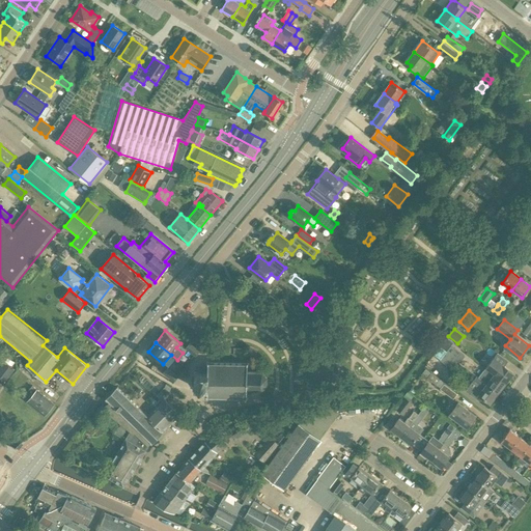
[(190,343),(187,347),(196,356),(200,351),(190,343)]
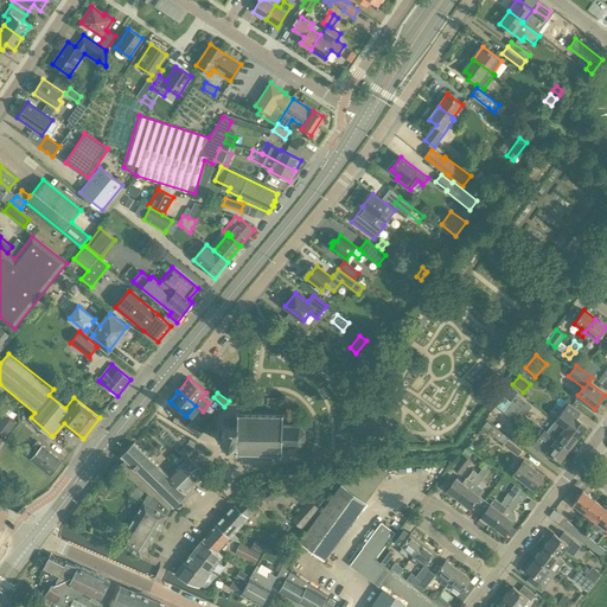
[(503,411),(508,415),(521,398),(516,395),(503,411)]
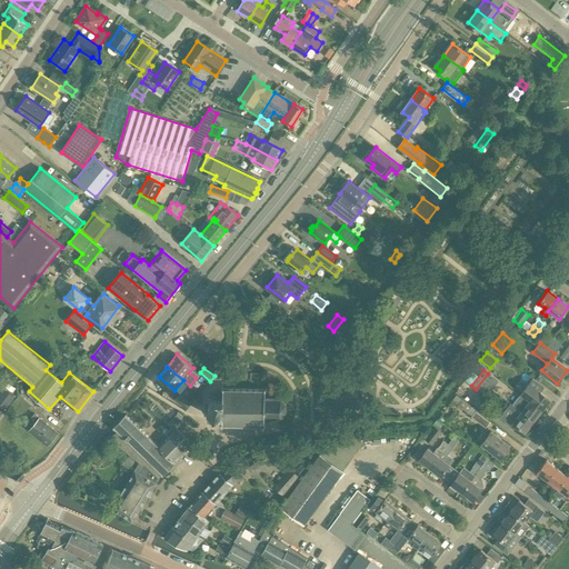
[(481,393),(488,385),(493,378),(488,373),(476,389),(481,393)]
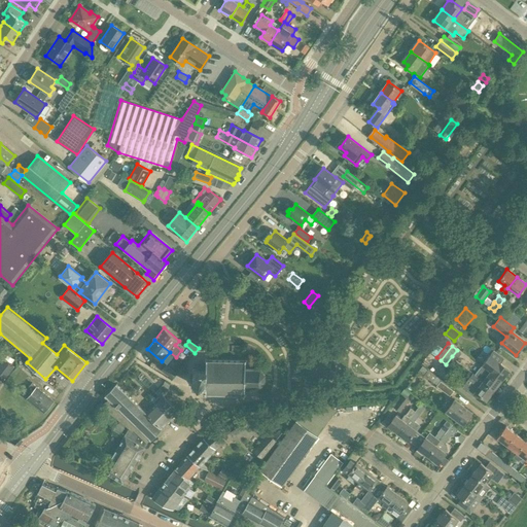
[(461,353),(457,350),(452,356),(456,360),(461,353)]
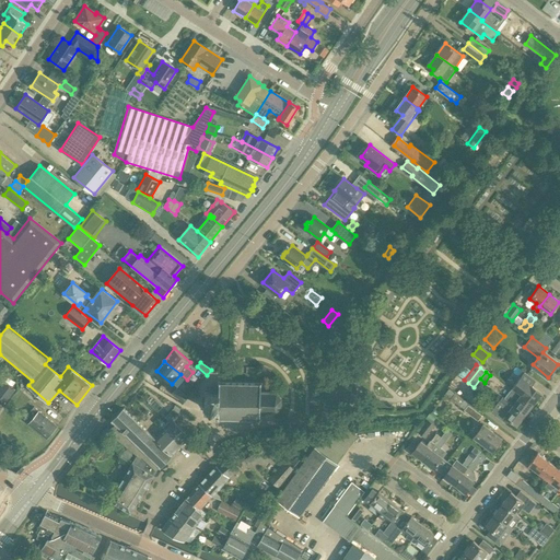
[(541,393),(532,385),(536,380),(525,372),(521,377),(512,387),(533,404),(541,393)]
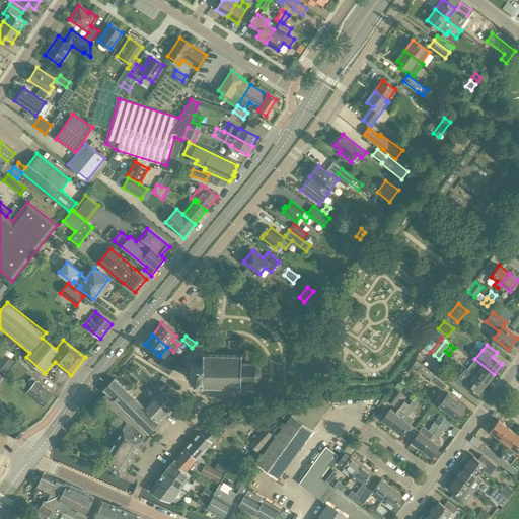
[(0,368),(5,373),(14,362),(4,354),(0,358),(0,368)]
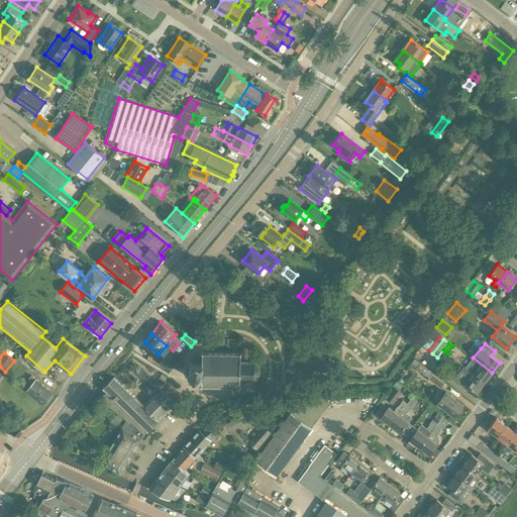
[(193,357),(193,364),(190,364),(189,378),(193,378),(193,385),(202,386),(201,388),(202,388),(203,387),(206,387),(206,390),(212,390),(212,387),(229,388),(229,390),(235,391),(235,387),(239,387),(240,389),(241,388),(240,387),(240,379),(254,379),(260,375),(260,368),(255,363),(240,363),(240,354),(242,353),(241,352),(239,354),(203,353),(202,352),(201,353),(202,354),(202,357),(193,357)]
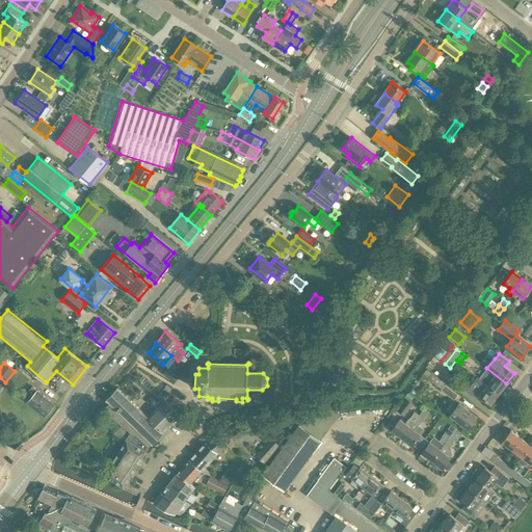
[(486,368),(479,378),(499,393),(506,383),(486,368)]
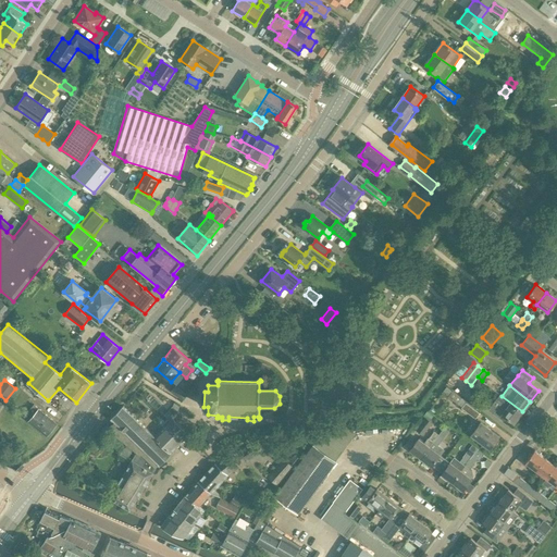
[(172,391),(182,399),(186,394),(176,386),(172,391)]
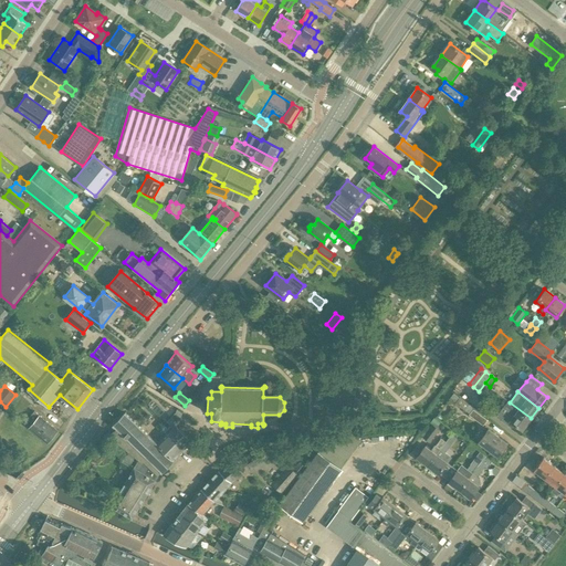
[(459,406),(469,413),(469,415),(483,425),(488,420),(473,409),(474,408),(453,394),(449,400),(457,406),(459,406)]
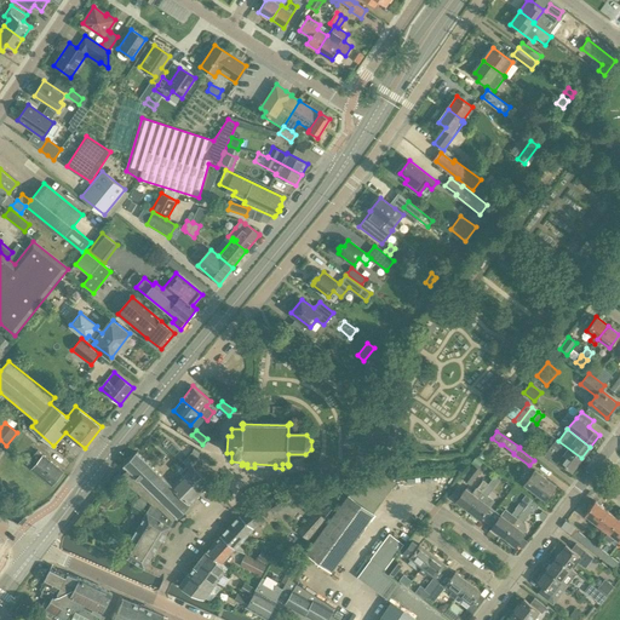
[(556,440),(552,445),(556,447),(552,453),(547,449),(544,455),(556,465),(558,460),(572,471),(581,458),(558,441),(556,440)]
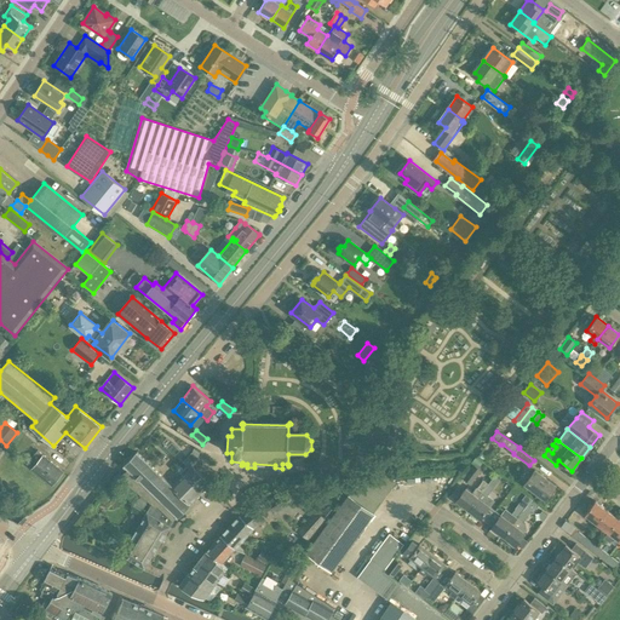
[(38,451),(27,464),(33,468),(32,469),(52,486),(63,472),(38,451)]
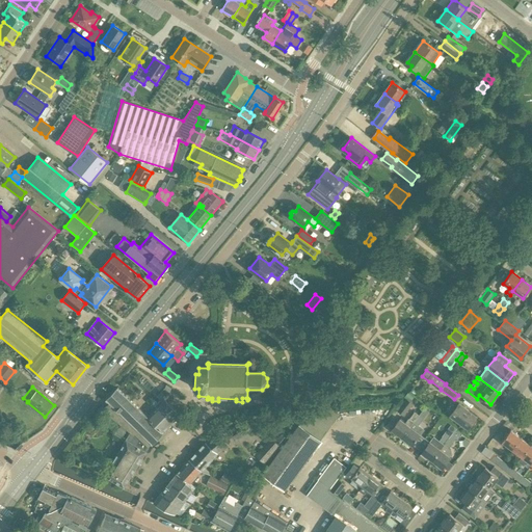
[(110,416),(131,432),(134,435),(135,434),(149,447),(152,444),(163,432),(163,431),(162,431),(147,417),(147,416),(117,388),(106,400),(111,404),(108,407),(106,405),(103,409),(110,416)]
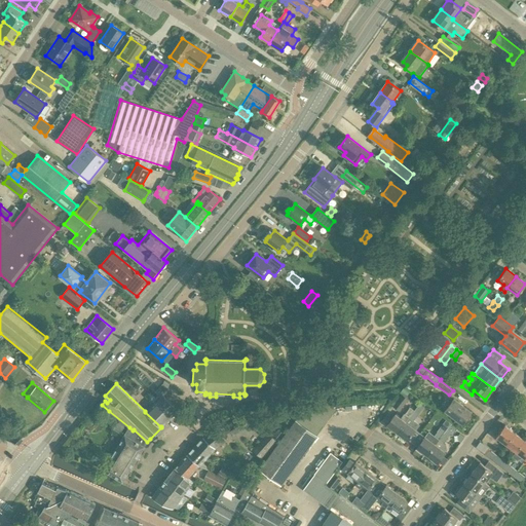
[(160,426),(161,426),(178,409),(163,395),(168,388),(163,383),(155,390),(161,396),(145,412),(160,426)]
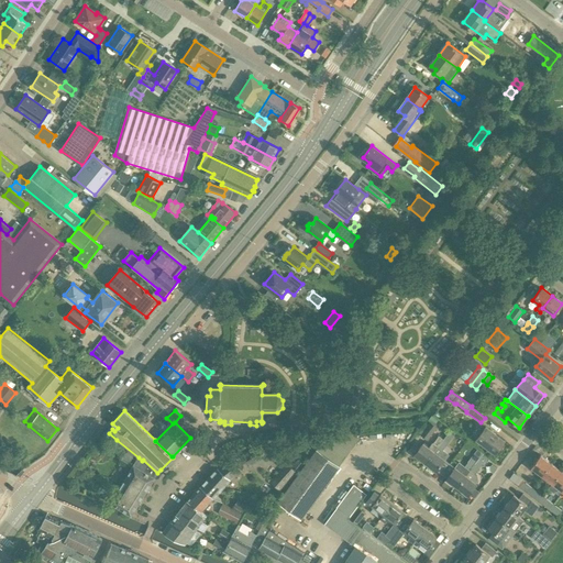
[(420,434),(428,440),(437,427),(430,422),(420,434)]
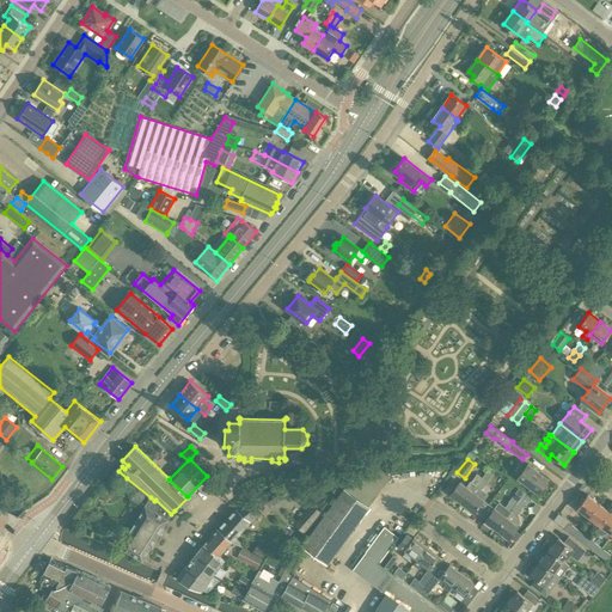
[(538,493),(549,478),(528,463),(518,477),(538,493)]
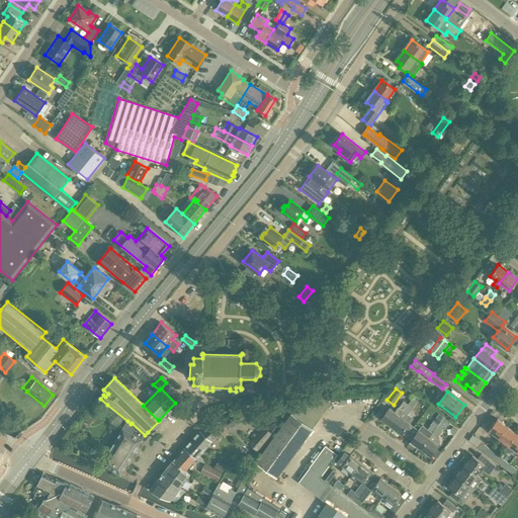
[(408,404),(391,426),(401,434),(410,423),(414,418),(408,414),(417,403),(412,399),(408,405),(408,404)]
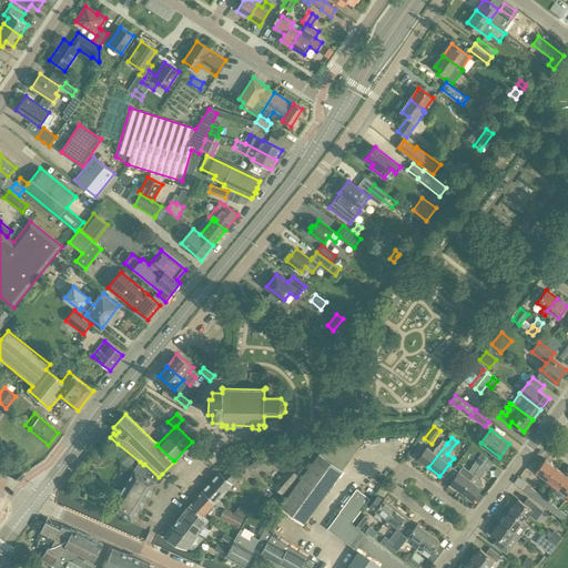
[(357,449),(346,440),(343,438),(328,445),(326,444),(320,454),(320,453),(280,507),(304,525),(343,470),(342,469),(357,449)]
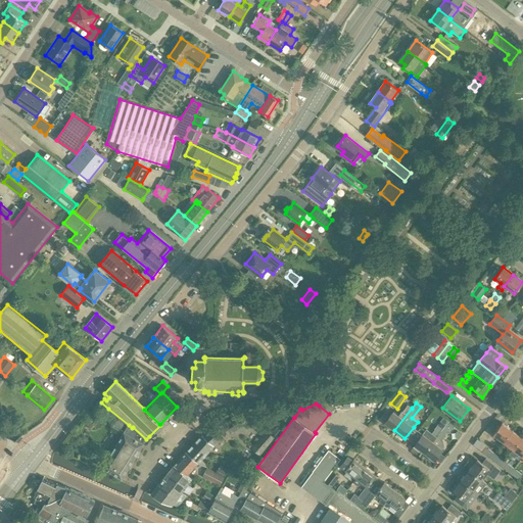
[(401,412),(398,416),(393,412),(385,422),(394,430),(412,408),(408,406),(402,412),(401,412)]
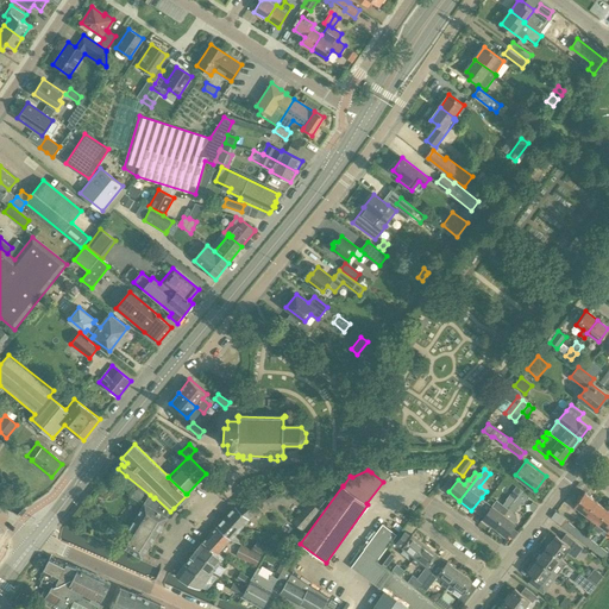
[(311,488),(305,477),(289,487),(294,496),(311,488)]
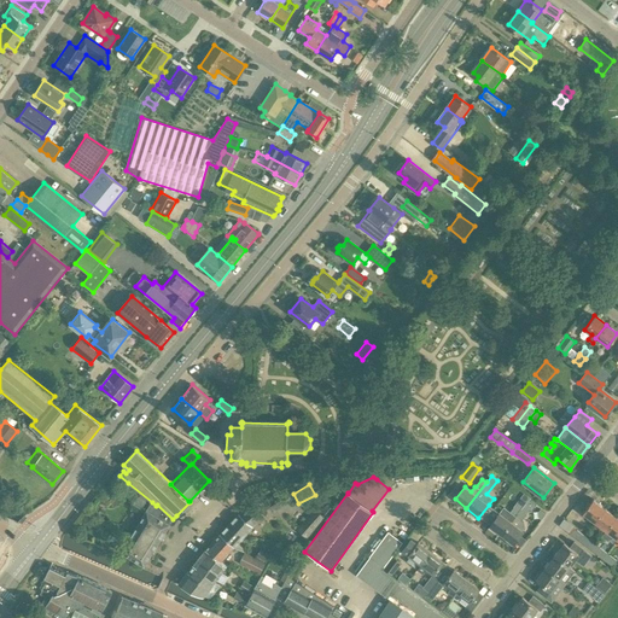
[(291,500),(286,489),(267,500),(272,511),(291,500)]
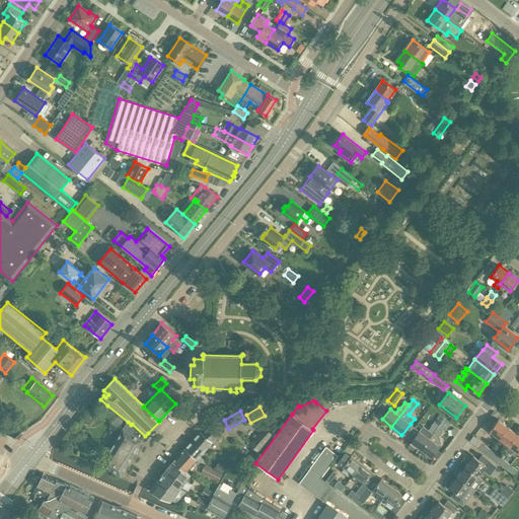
[(412,442),(421,449),(445,419),(446,418),(440,413),(431,425),(433,426),(429,431),(428,430),(425,434),(420,431),(412,442)]
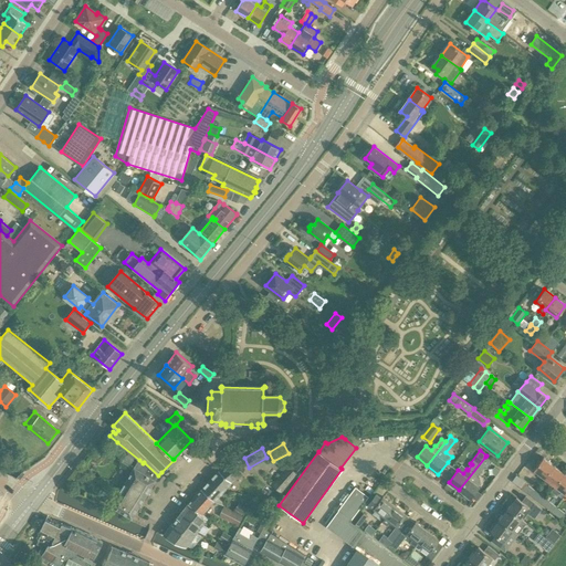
[(129,467),(134,459),(127,454),(123,462),(129,467)]
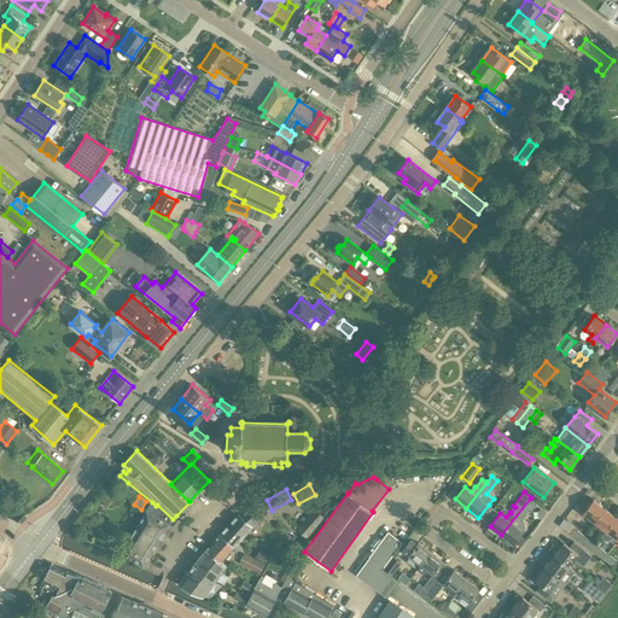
[(501,535),(513,544),(523,531),(518,526),(522,522),(520,520),(529,509),(535,514),(541,507),(530,499),(501,535)]
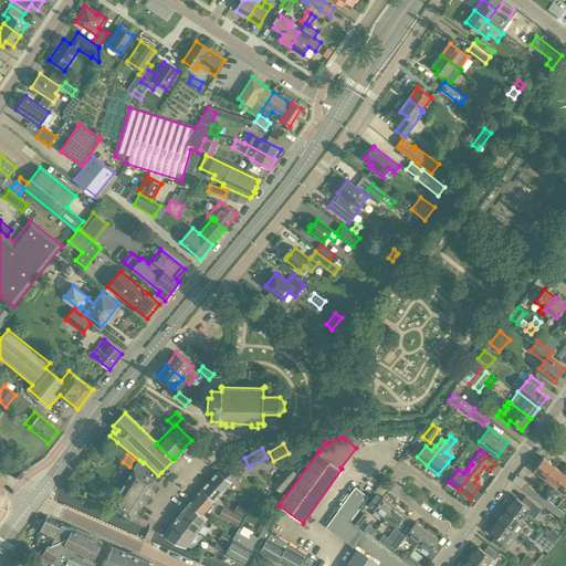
[(534,470),(544,479),(555,465),(544,457),(534,470)]
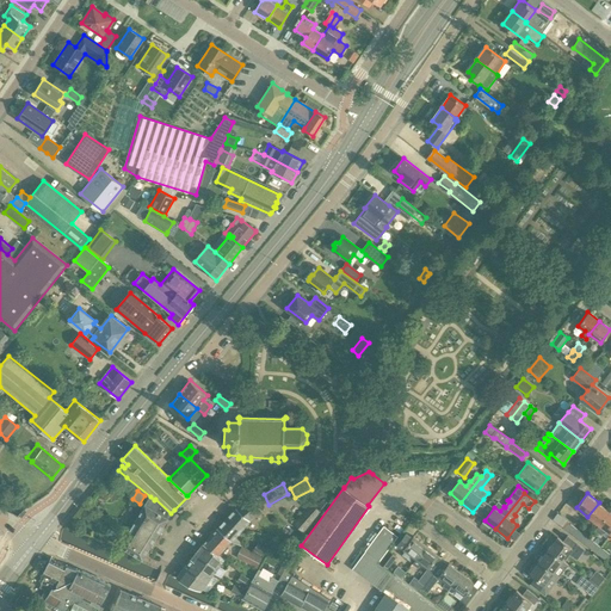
[(261,511),(250,495),(236,507),(226,518),(241,531),(248,523),(261,511)]
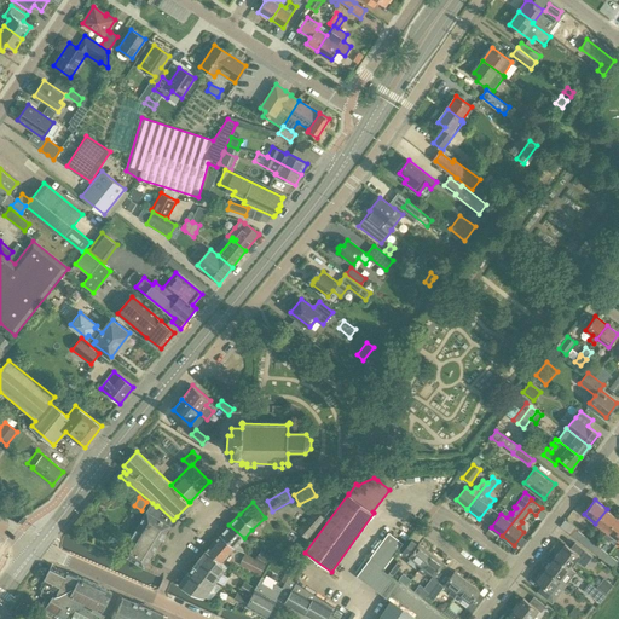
[(152,503),(122,554),(144,567),(169,525),(173,520),(157,505),(156,507),(152,503)]
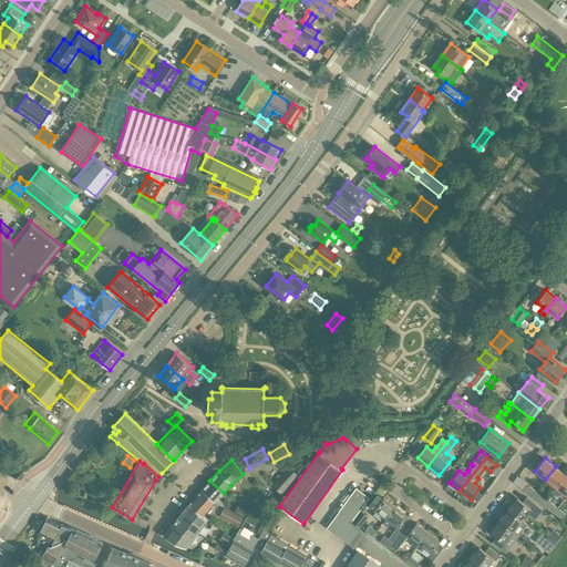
[(271,485),(281,494),(305,467),(299,464),(294,471),(288,466),(271,485)]
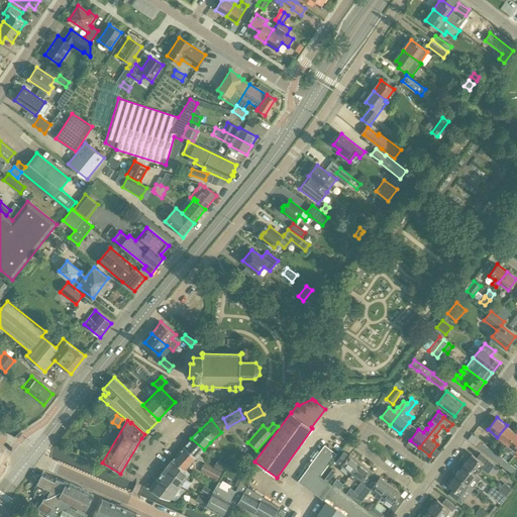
[(497,437),(507,444),(516,432),(507,425),(497,437)]
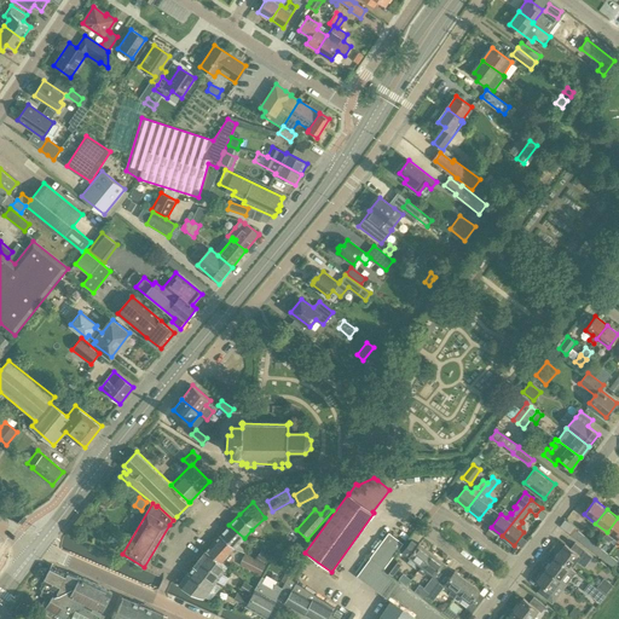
[(608,542),(613,537),(618,541),(618,539),(618,518),(607,532),(602,537),(608,542)]
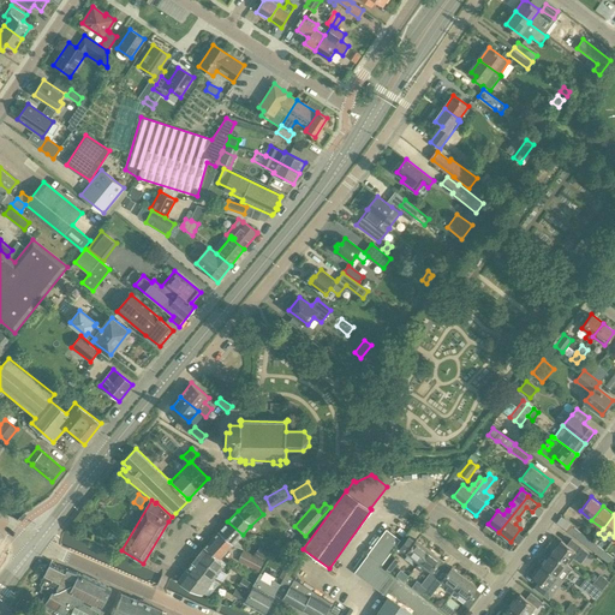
[(233,544),(237,545),(243,549),(244,545),(238,541),(243,535),(227,521),(219,531),(233,544)]
